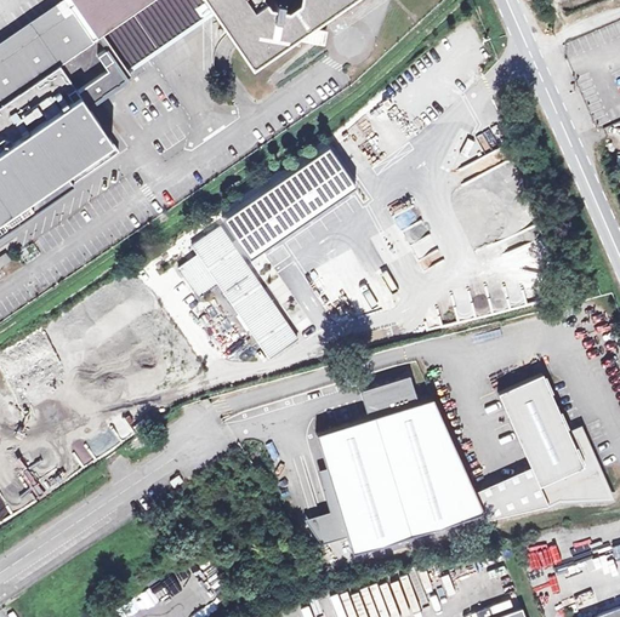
[(64,0),(70,9),(69,10),(73,13),(0,63),(0,235),(119,154),(87,108),(104,95),(103,93),(114,87),(114,89),(121,84),(120,83),(124,80),(125,80),(126,80),(120,73),(124,70),(124,72),(166,43),(204,16),(210,11),(202,0),(206,0),(252,67),(348,0),(64,0)]
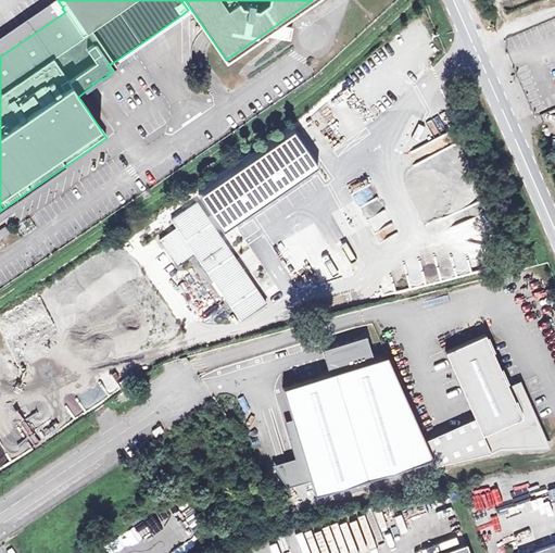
[(198,205),(172,223),(180,234),(172,240),(169,237),(160,242),(178,268),(187,262),(185,260),(193,253),(241,324),(267,305),(198,205)]
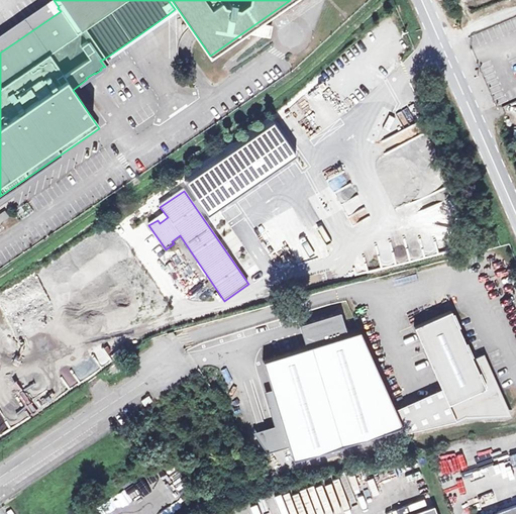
[(5,215),(0,218),(0,224),(1,226),(8,221),(5,215)]
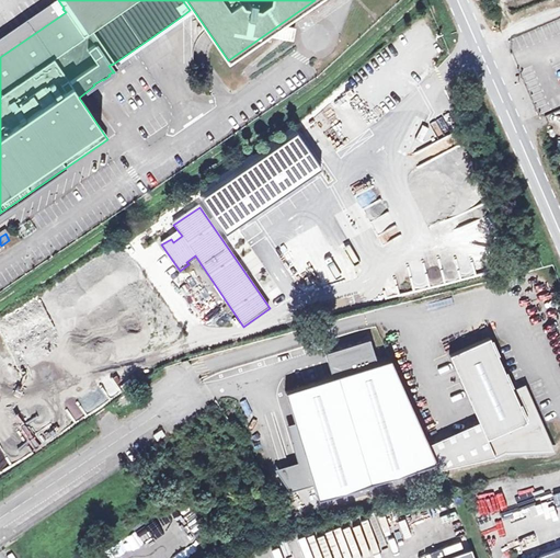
[(490,340),(450,357),(480,424),(495,459),(517,450),(520,453),(530,448),(533,454),(535,453),(549,446),(524,390),(515,395),(490,340)]
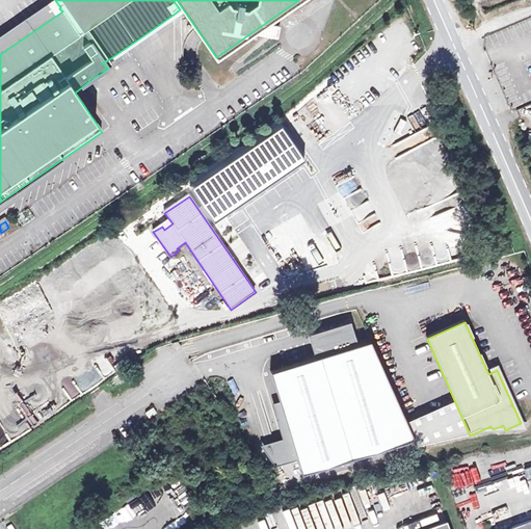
[(276,469),(298,463),(301,476),(416,442),(407,424),(372,343),(359,347),(351,323),(312,336),(319,359),(316,360),(271,374),(281,403),(294,446),(266,454),(276,469)]
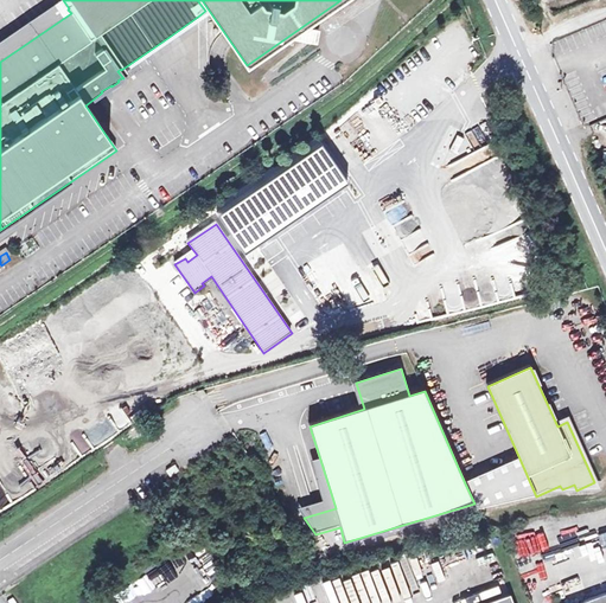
[(364,409),(356,383),(352,385),(361,410),(364,409)]
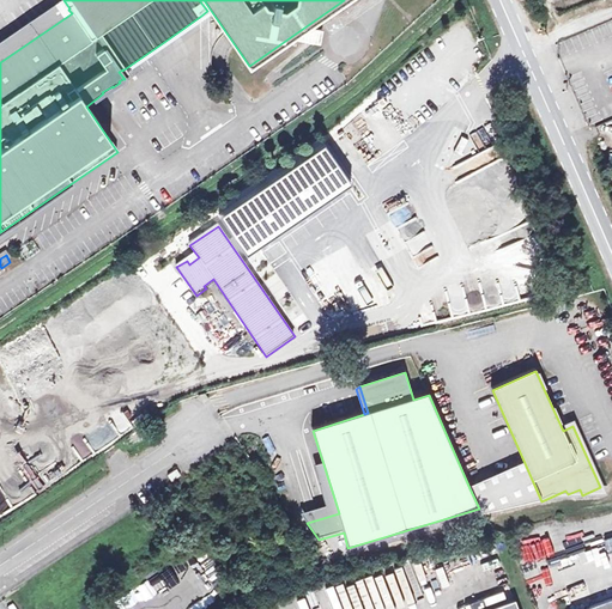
[(525,463),(470,488),(479,509),(482,516),(541,501),(525,463)]
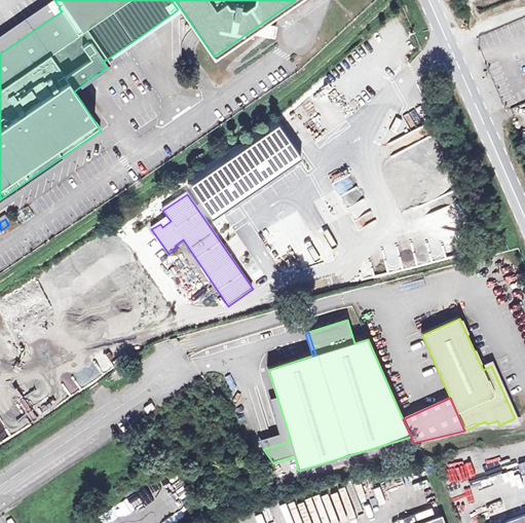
[(258,443),(263,449),(291,441),(277,399),(269,402),(279,436),(258,443)]
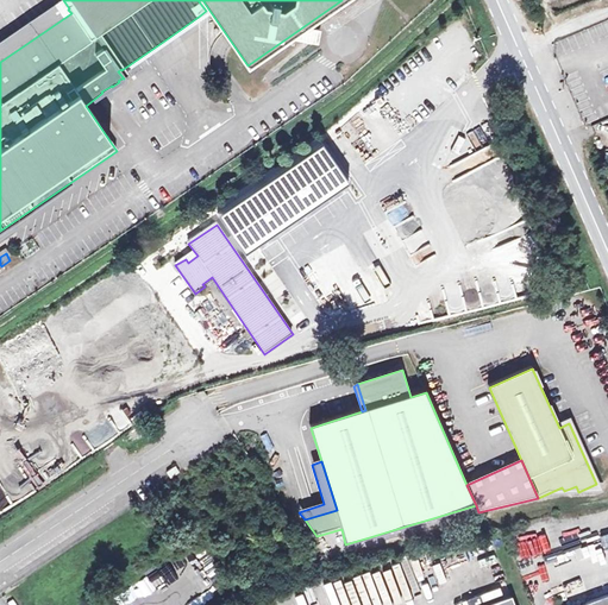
[(533,535),(546,531),(544,524),(531,528),(533,535)]
